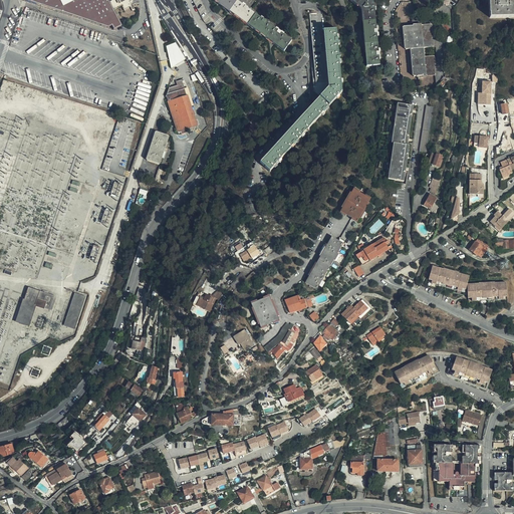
[(20,0),(105,28),(110,26),(112,30),(121,27),(113,10),(120,6),(123,12),(130,8),(132,12),(136,11),(132,2),(135,0),(20,0)]
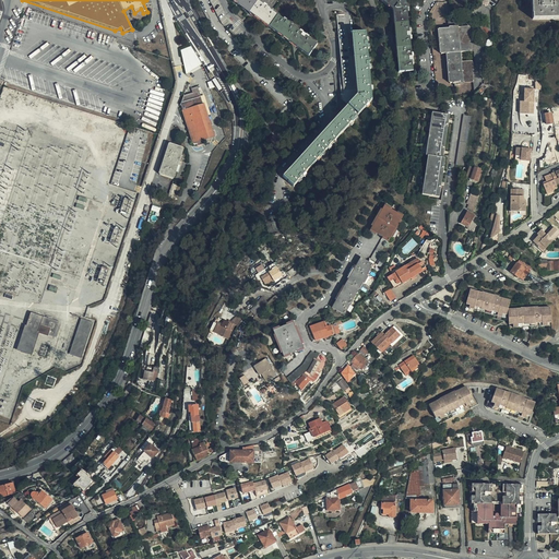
[(254,0),(234,0),(235,1),(309,55),(317,45),(254,0)]
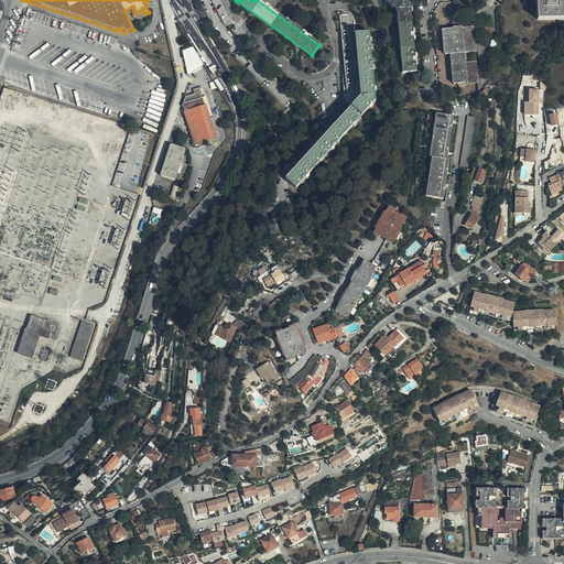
[(410,3),(405,0),(384,0),(398,10),(403,73),(416,72),(410,3)]
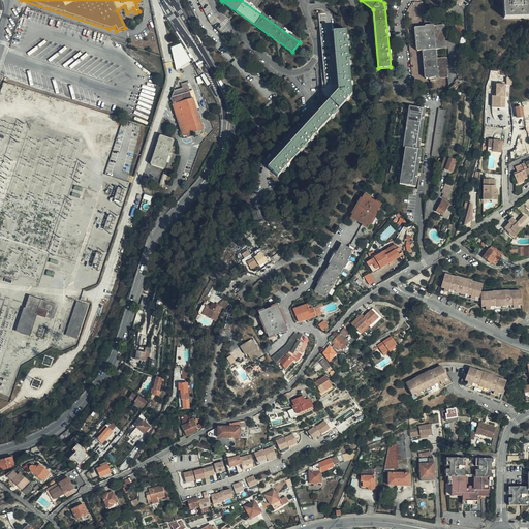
[(528,17),(528,11),(528,0),(503,0),(504,19),(528,17)]
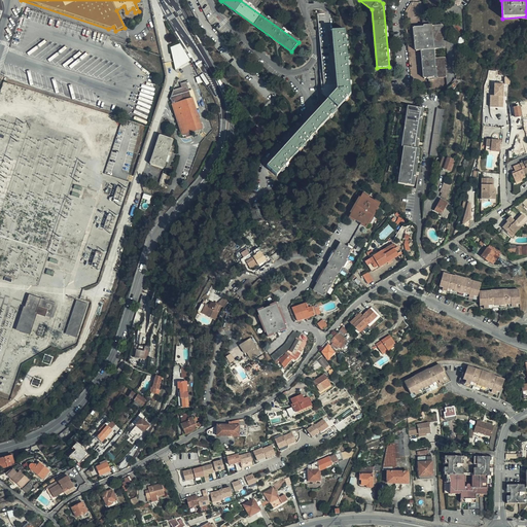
[(69,22),(27,8),(25,13),(67,27),(69,22)]
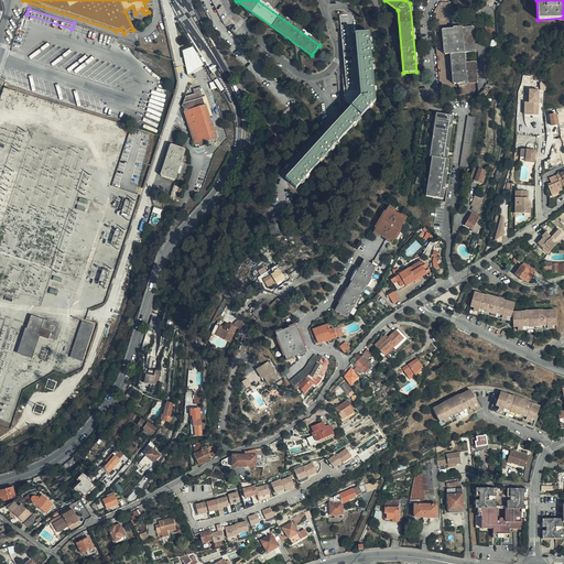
[(357,33),(355,11),(339,12),(344,64),(340,64),(342,74),(337,75),(340,111),(345,116),(286,180),(296,188),(376,101),(369,32),(357,33)]
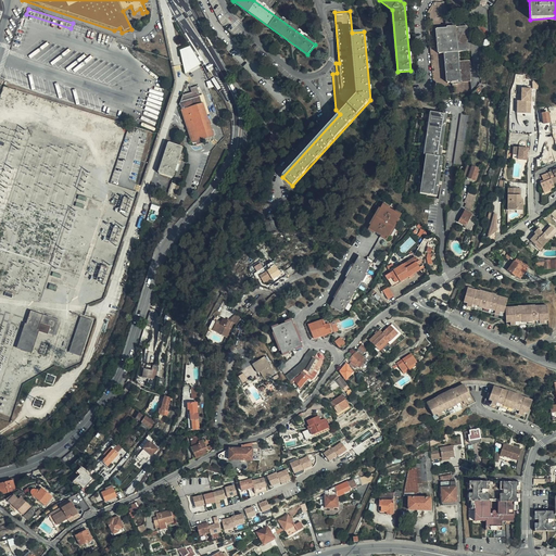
[(468,51),(466,27),(437,29),(439,54),(445,53),(447,83),(470,80),(469,61),(459,62),(458,52),(468,51)]
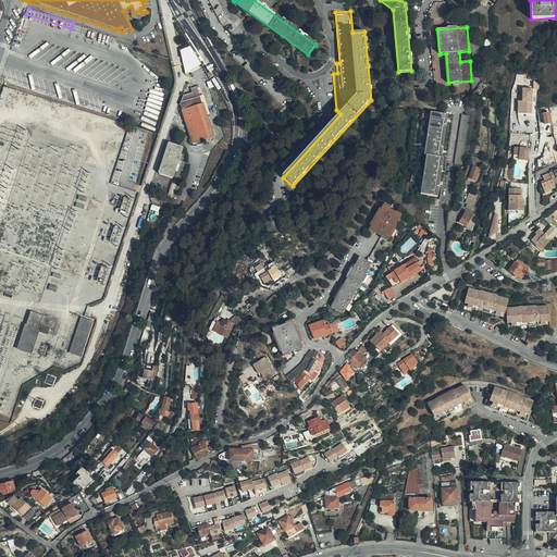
[(194,46),(180,49),(186,71),(200,66),(194,46)]
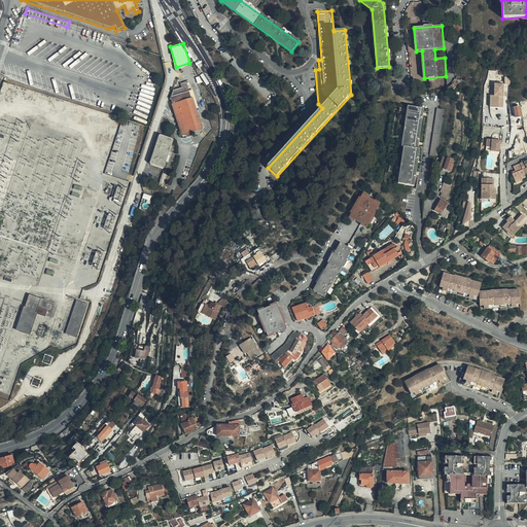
[(504,107),(504,83),(494,83),(494,95),(490,95),(490,107),(504,107)]
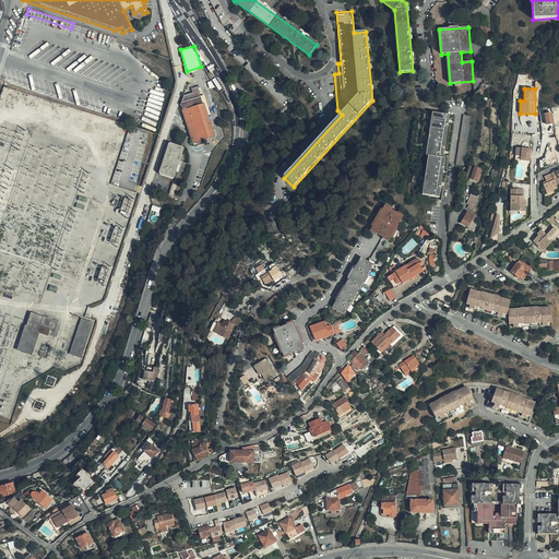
[(201,93),(194,94),(195,95),(187,98),(183,108),(186,116),(187,115),(197,149),(204,146),(206,145),(206,144),(217,141),(201,93)]
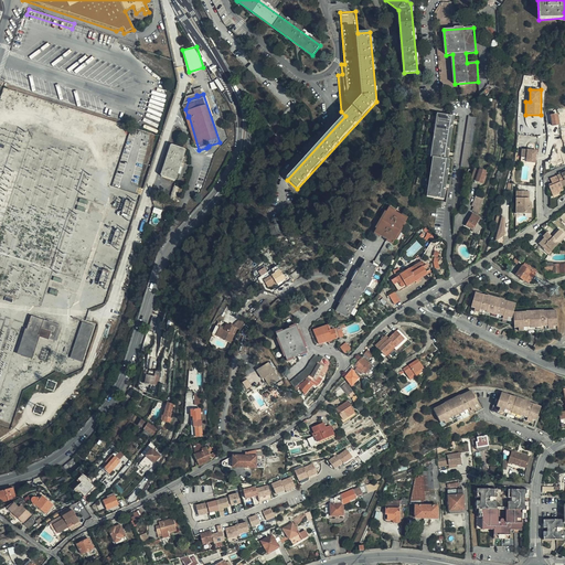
[(447,160),(454,117),(437,114),(430,157),(433,158),(427,196),(444,200),(449,160),(447,160)]
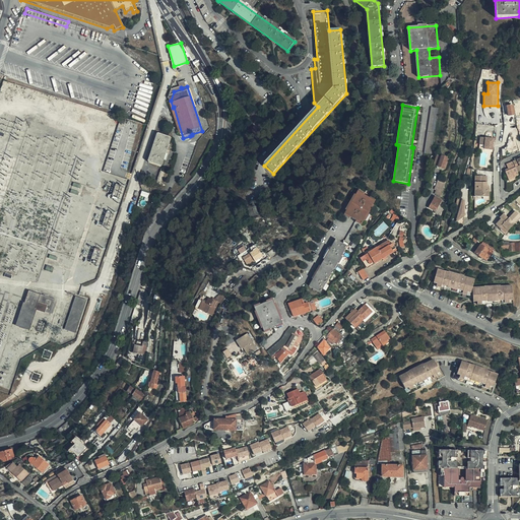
[(432,153),(438,109),(431,108),(425,152),(432,153)]
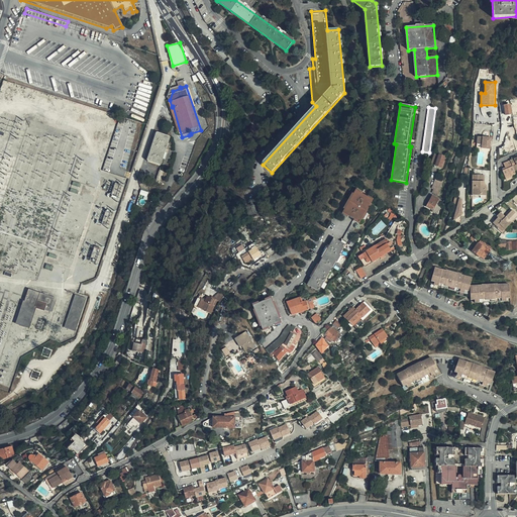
[(172,141),(171,138),(161,135),(150,165),(158,167),(159,161),(170,146),(171,146),(172,141)]
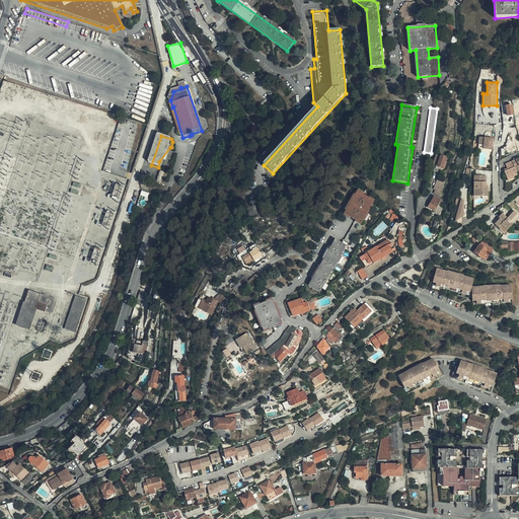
[(491,141),(491,139),(479,138),(478,145),(484,145),(484,149),(492,150),(493,142),(491,141)]
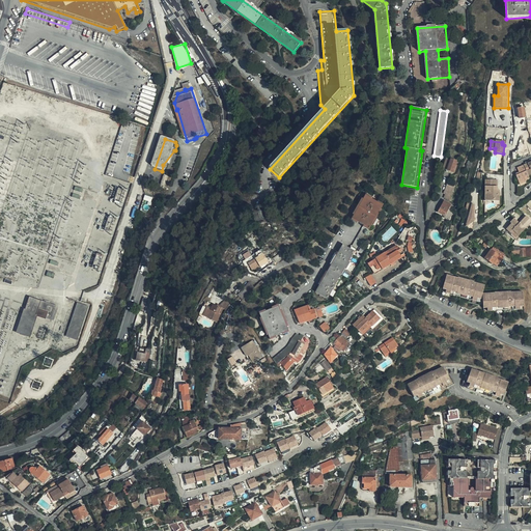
[(163,165),(162,171),(167,173),(169,166),(171,160),(174,161),(175,157),(173,156),(174,150),(163,165)]
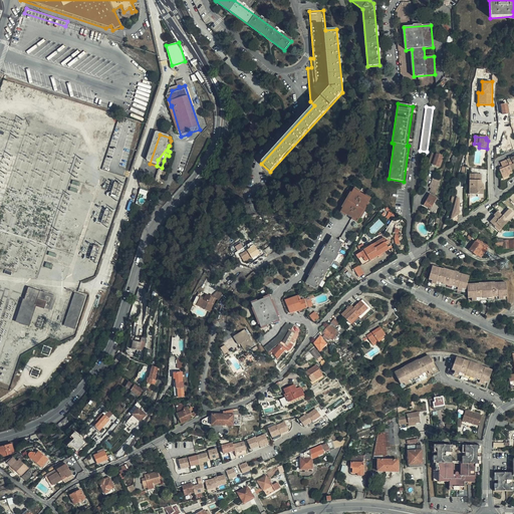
[(440,167),(444,158),(436,155),(433,165),(440,167)]
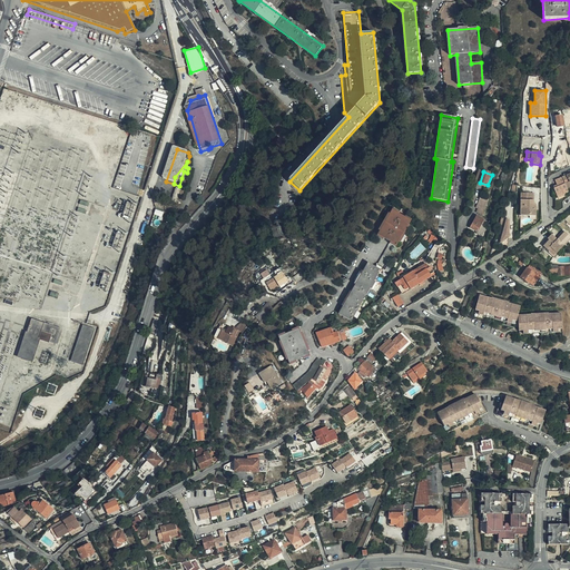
[(569,172),(567,173),(568,175),(564,177),(554,180),(558,187),(553,189),(557,196),(562,193),(563,195),(564,194),(568,193),(567,189),(567,188),(569,186),(569,185),(569,183),(569,182),(569,172)]
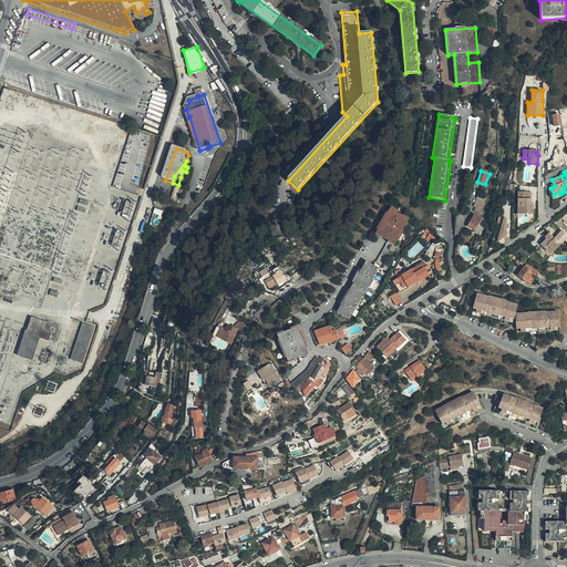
[(173,204),(183,208),(189,192),(178,187),(173,204)]
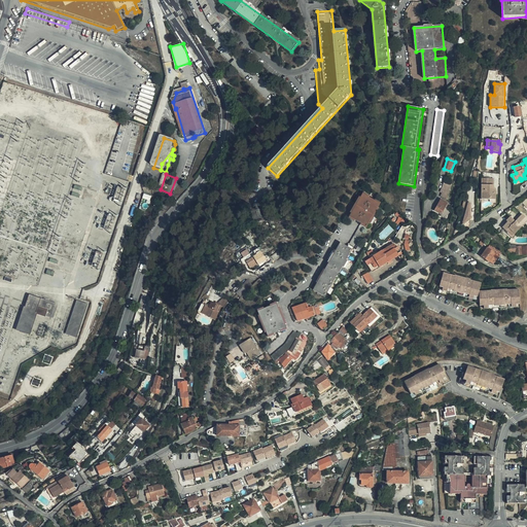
[(481,200),(490,200),(490,198),(495,198),(495,189),(493,189),(493,179),(482,179),(481,200)]
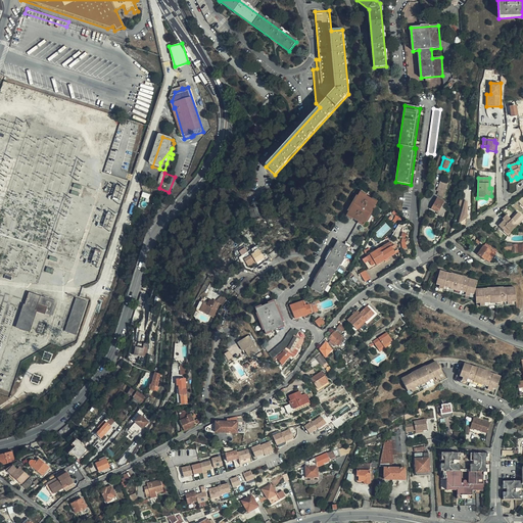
[(443,198),(448,183),(443,181),(438,196),(443,198)]
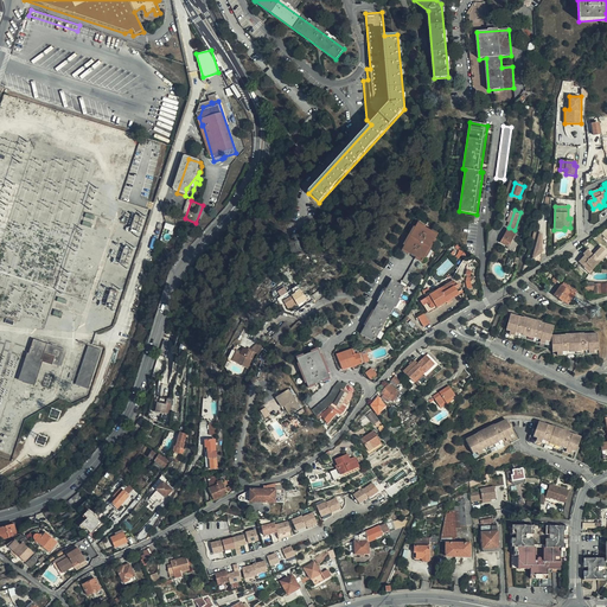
[(422,261),(436,235),(417,224),(402,250),(416,257),(400,286),(391,281),(362,332),(376,340),(404,288),(407,291),(423,262),(422,261)]
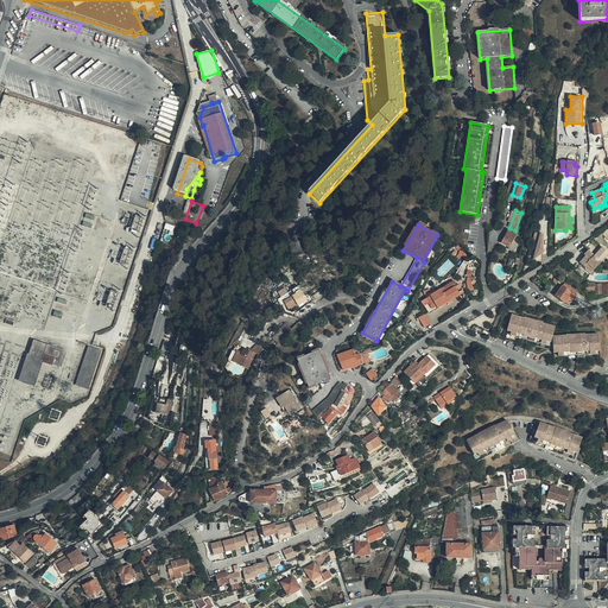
[(517,235),(517,234),(508,230),(502,244),(510,247),(508,249),(513,252),(518,242),(520,238),(519,236),(517,235)]
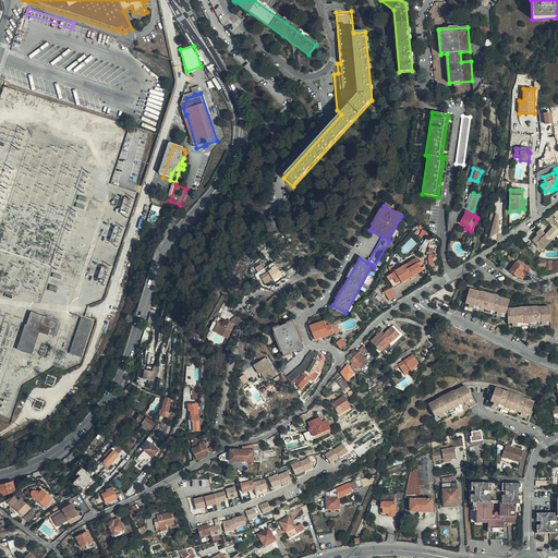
[(497,232),(498,215),(496,215),(494,220),(488,239),(497,232)]
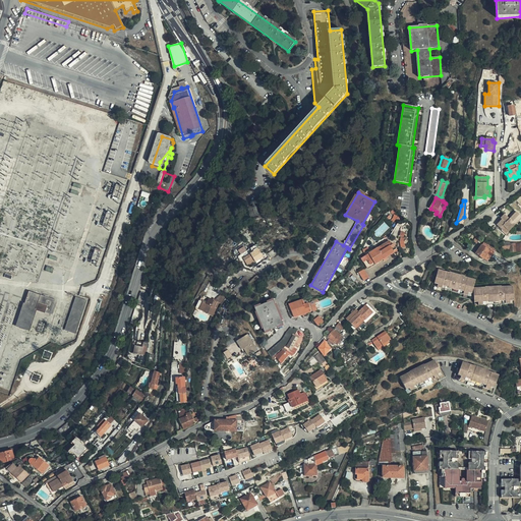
[(509,220),(504,215),(501,218),(502,220),(497,225),(506,234),(515,224),(509,219),(509,220)]
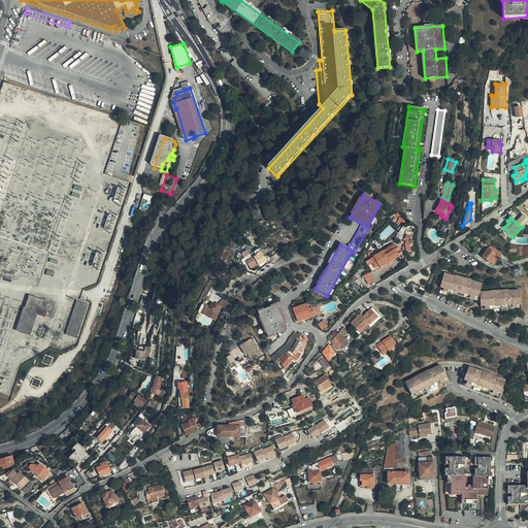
[(398,235),(402,237),(407,228),(403,226),(398,235)]
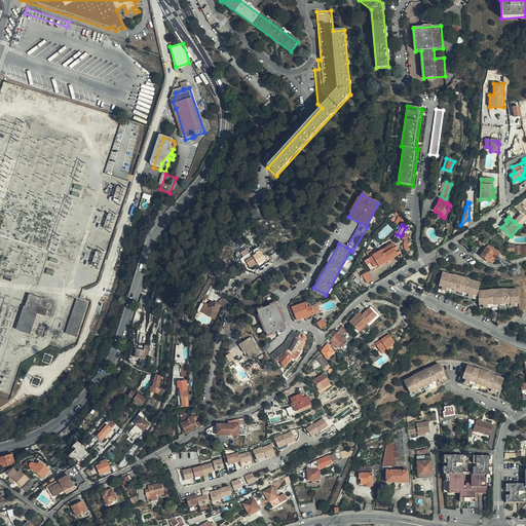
[(372,257),(369,259),(374,268),(375,269),(387,262),(390,260),(398,256),(397,254),(400,252),(397,247),(396,248),(393,243),(372,257)]
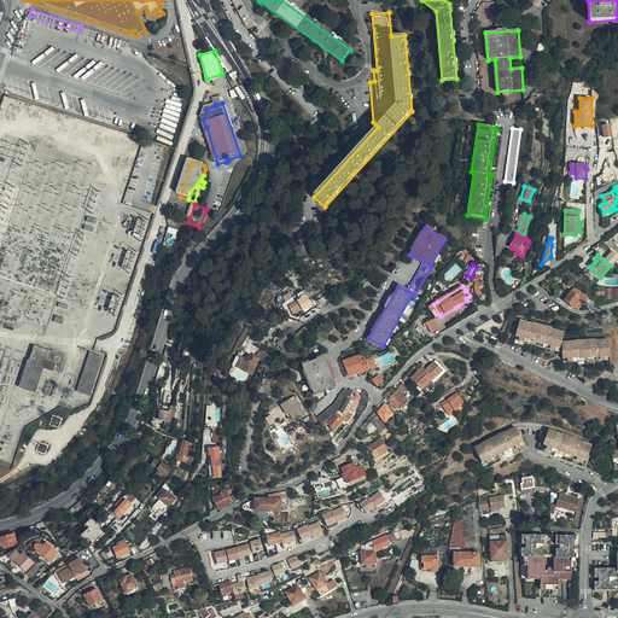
[(575,287),(571,292),(579,298),(578,301),(582,304),(587,297),(575,287)]
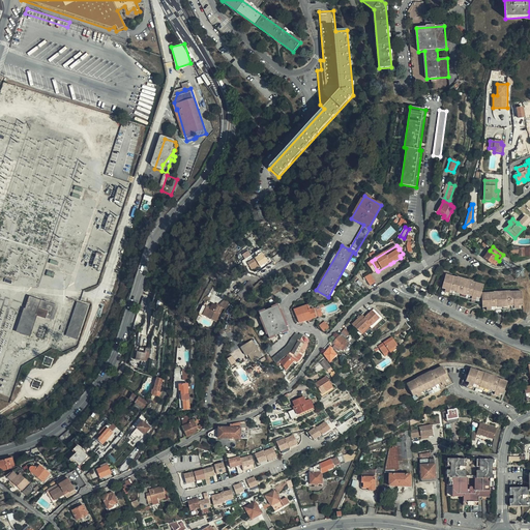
[(512,248),(513,251),(519,251),(519,255),(519,257),(524,256),(524,247),(519,248),(518,247),(516,247),(516,246),(513,247),(513,248),(512,248)]
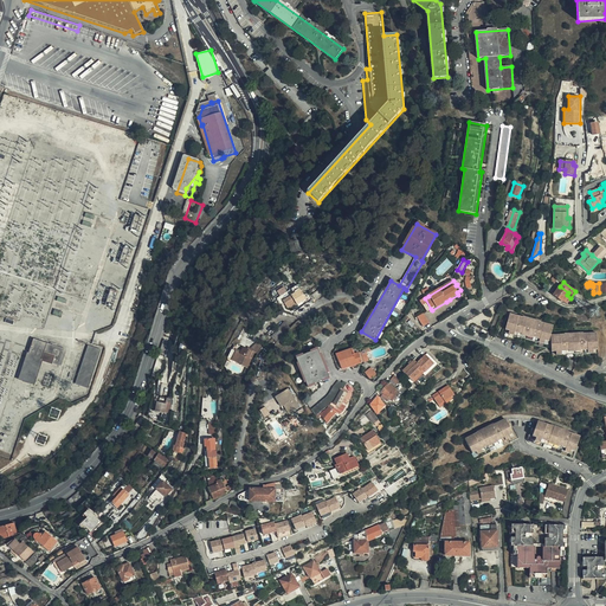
[(568,292),(560,287),(554,295),(562,302),(562,301),(567,304),(571,298),(567,295),(568,292)]
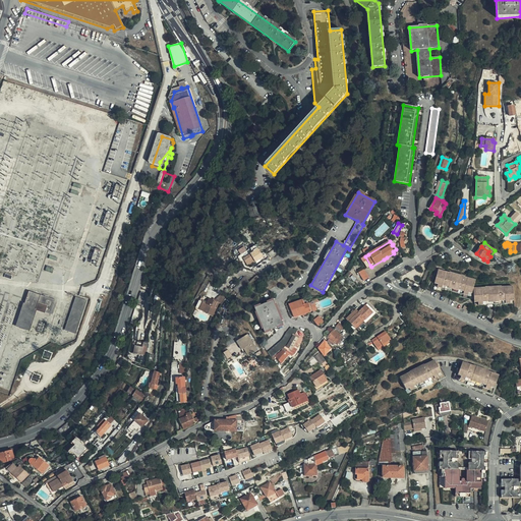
[(254,262),(250,254),(243,258),(246,265),(250,263),(250,264),(254,262)]
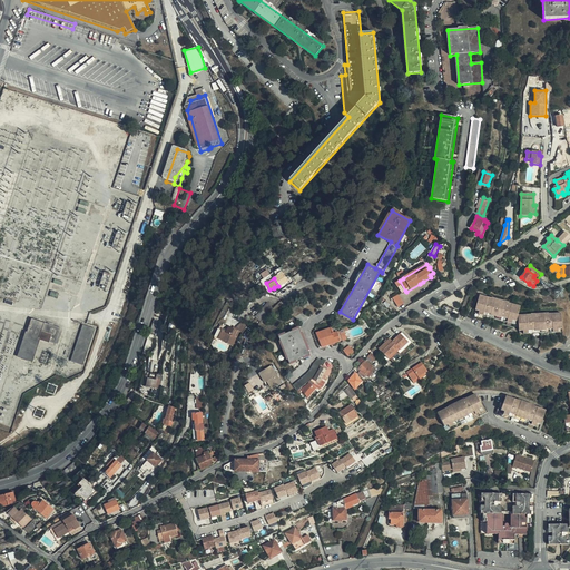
[(403,304),(397,295),(393,298),(399,307),(403,304)]
